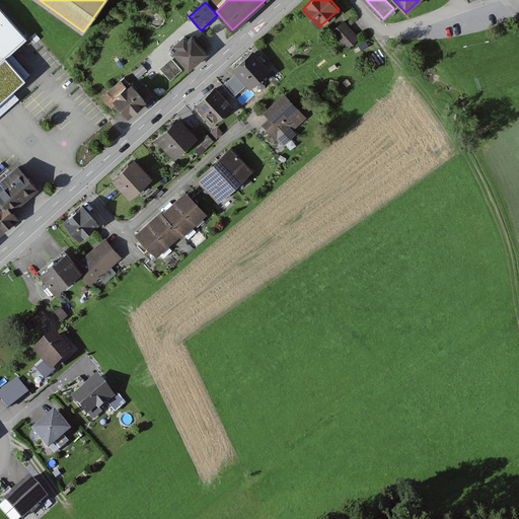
[(26,39),(0,9),(0,100),(12,90),(24,78),(5,57),(26,39)]
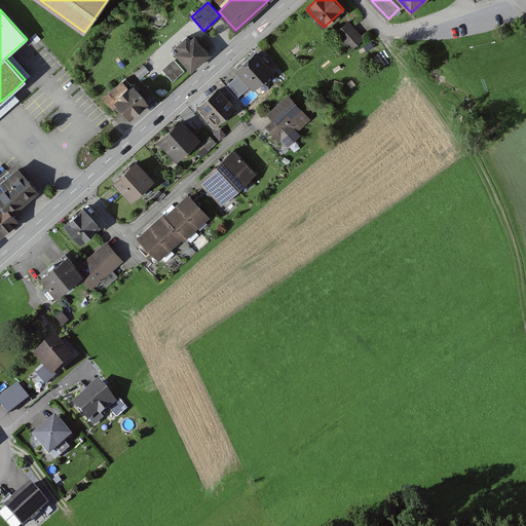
[(366,39),(349,22),(336,33),(352,50),(366,39)]
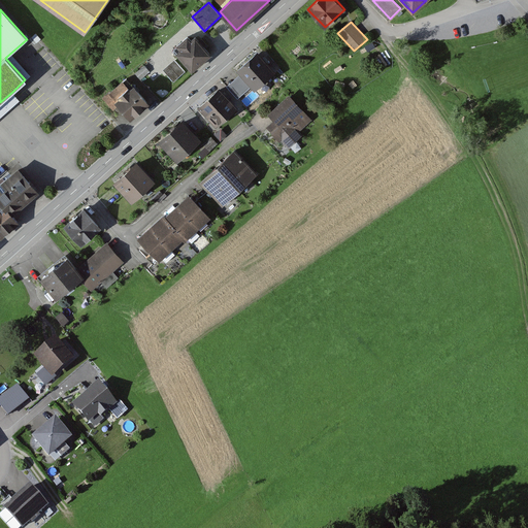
[(211,55),(196,36),(192,40),(188,35),(176,45),(180,50),(176,53),(193,71),(211,55)]
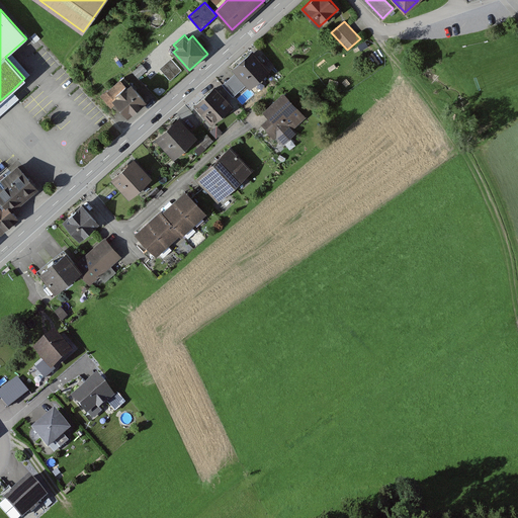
[(293,45),(285,52),(290,56),(297,49),(293,45)]
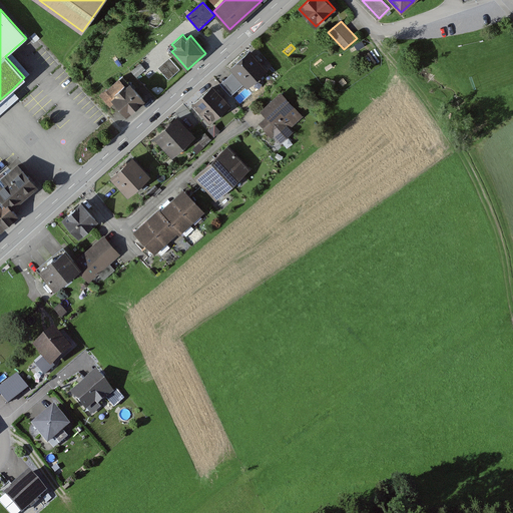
[(304,44),(299,49),(303,54),(309,48),(304,44)]
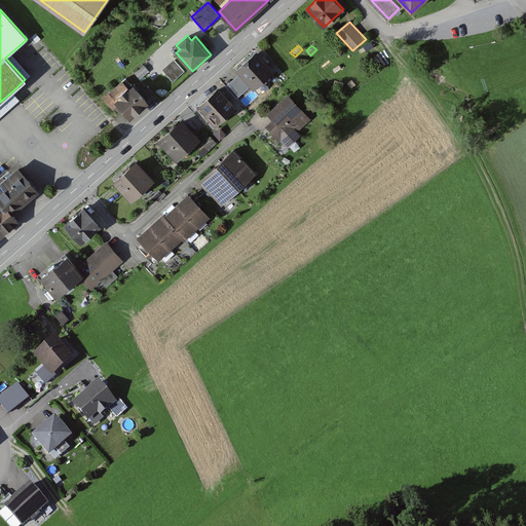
[(275,72),(257,51),(236,70),(239,73),(251,86),(254,90),(275,72)]
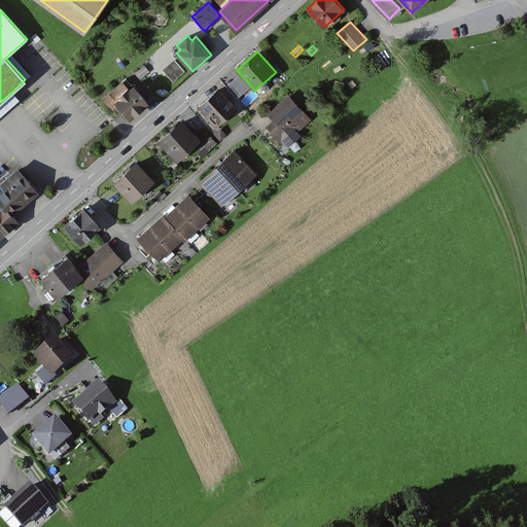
[(185,71),(175,60),(163,70),(174,82),(185,71)]
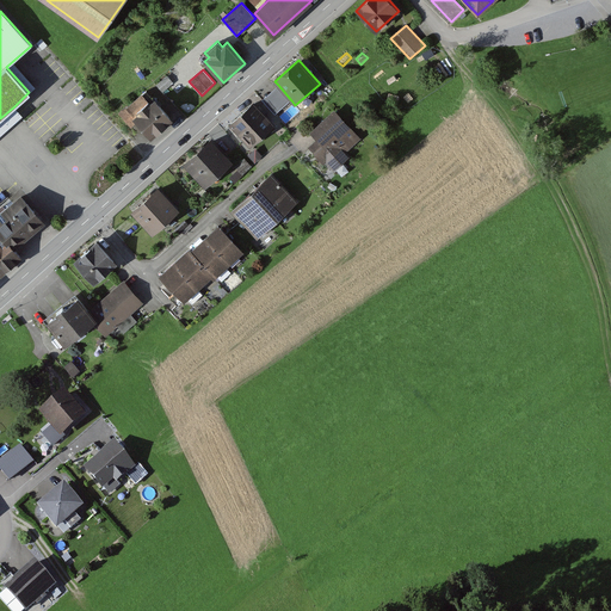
[(167,75),(158,85),(164,92),(174,84),(167,75)]
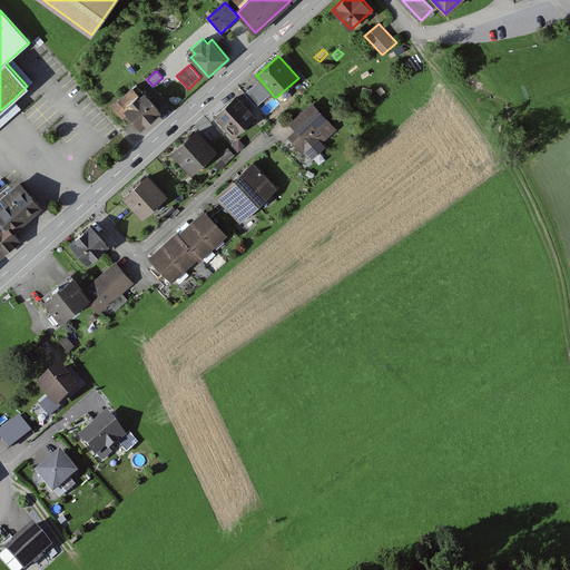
[(272,94),(259,79),(245,92),(257,107),(272,94)]
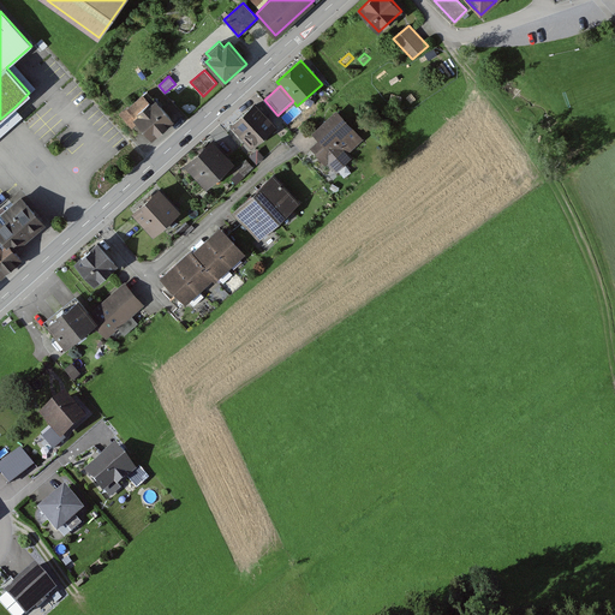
[(174,119),(148,90),(120,115),(132,129),(138,124),(151,139),(174,119)]
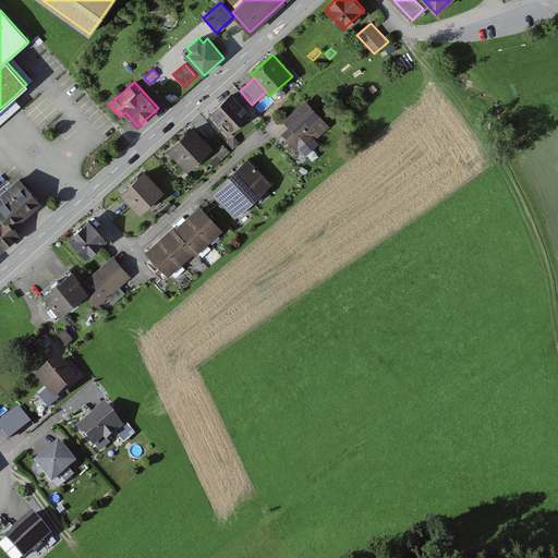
[(251,112),(232,93),(209,113),(229,134),(251,112)]
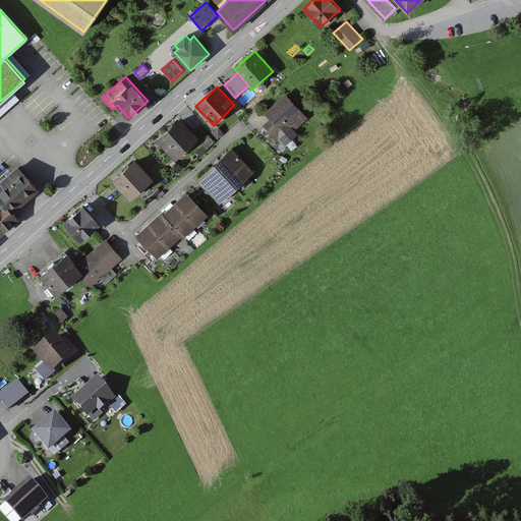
[(12,91),(0,101),(0,115),(19,99),(12,91)]
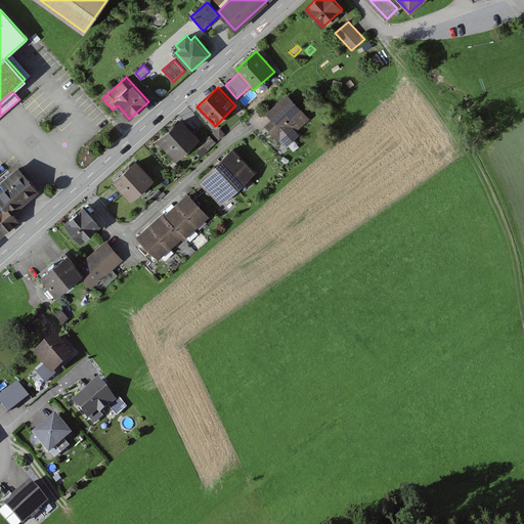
[(308,119),(286,95),(266,114),(271,120),(265,126),(277,140),(279,138),(287,146),(300,134),(297,130),(308,119)]
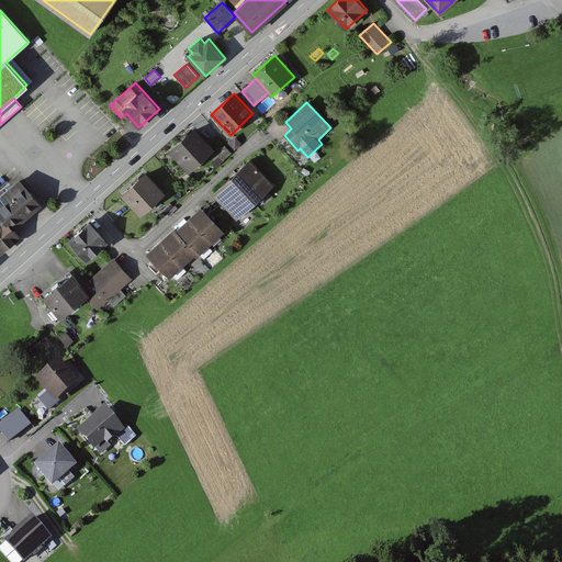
[(214,149),(194,127),(168,152),(188,173),(214,149)]
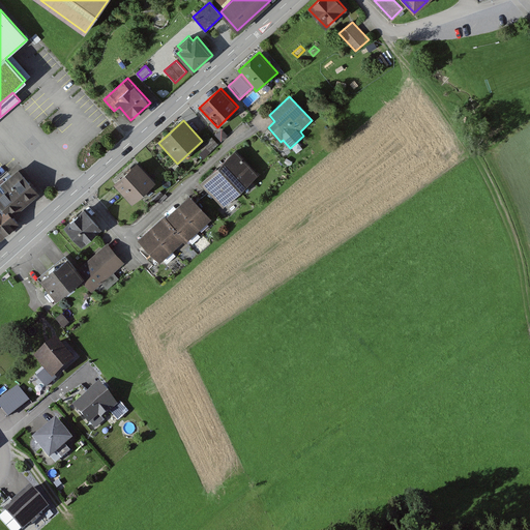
[(222,128),(215,135),(222,141),(228,136),(222,128)]
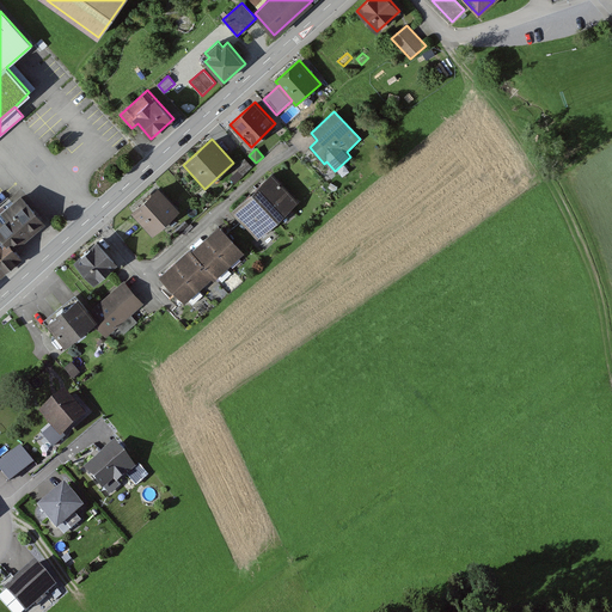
[(245,159),(237,167),(239,170),(245,176),(254,167),(245,159)]
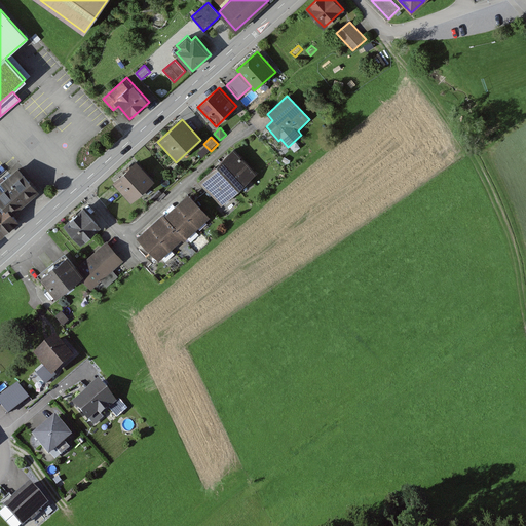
[(211,151),(205,146),(197,153),(203,158),(211,151)]
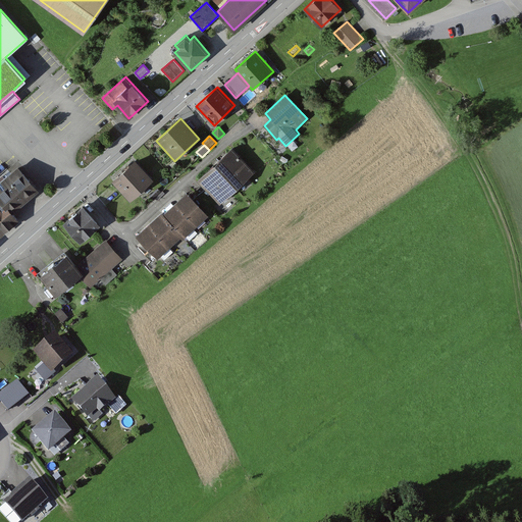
[(255,172),(233,149),(199,180),(220,204),(255,172)]
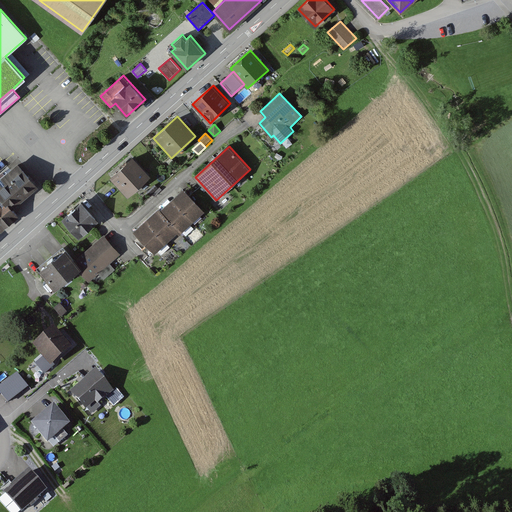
[(150,175),(133,156),(110,177),(127,196),(150,175)]
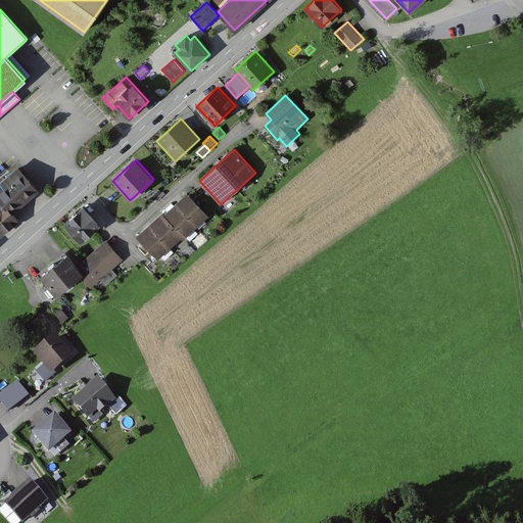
[(40,191),(18,167),(0,181),(0,236),(0,237),(19,221),(13,214),(40,191)]
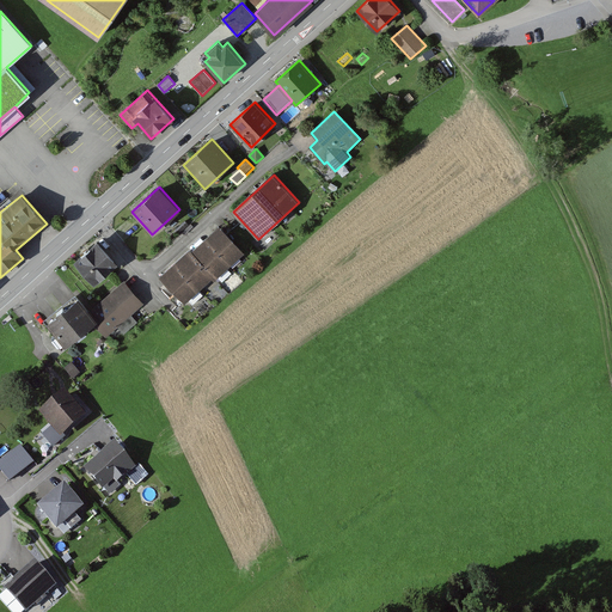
[(185,220),(176,230),(179,234),(189,225),(185,220)]
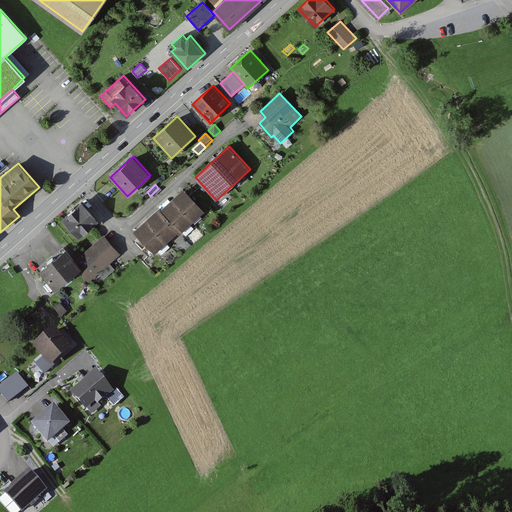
[(183,188),(172,198),(194,222),(205,211),(183,188)]
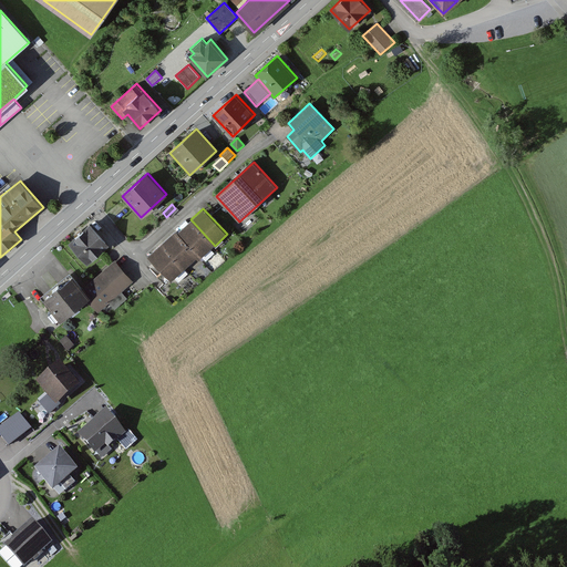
[(191,219),(177,232),(199,256),(202,258),(215,246),(191,219)]
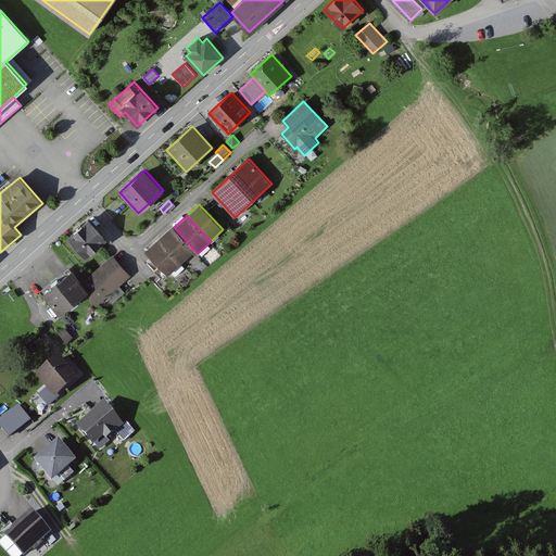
[(106,239),(88,218),(66,237),(85,258),(106,239)]
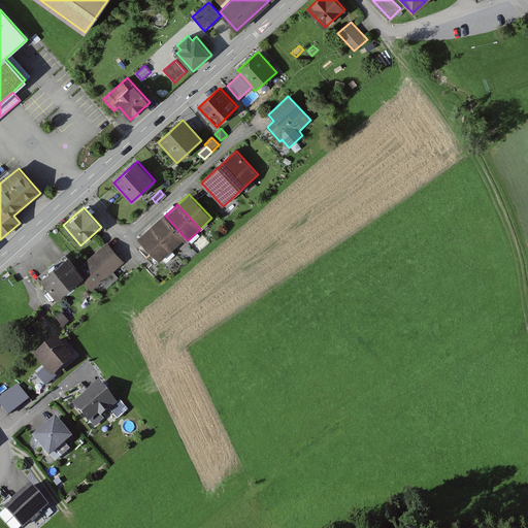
[(164,215),(152,225),(173,250),(186,238),(165,216),(164,215)]
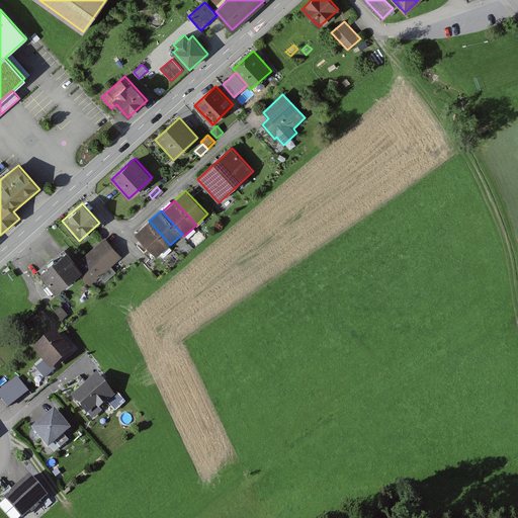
[(149,221),(135,233),(156,257),(170,245),(149,221)]
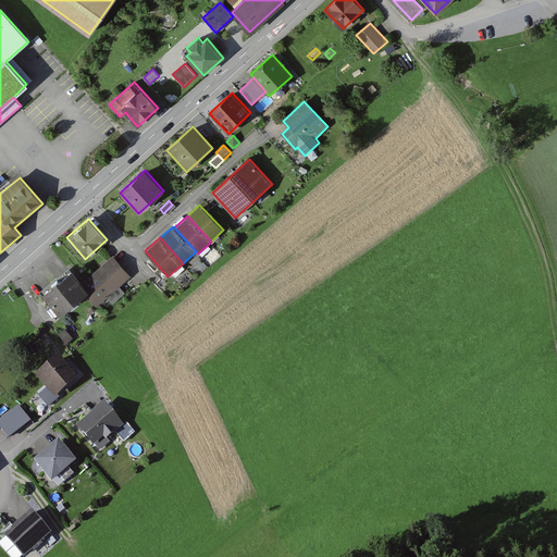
[(113,255),(81,282),(88,292),(99,304),(107,297),(120,286),(132,276),(113,255)]
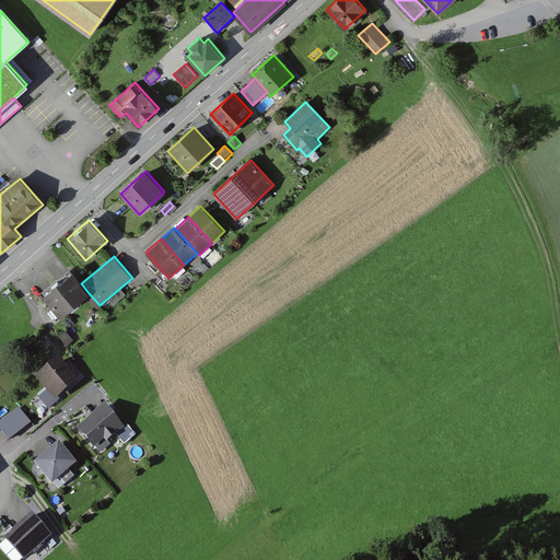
[(54,288),(44,295),(60,316),(89,293),(81,283),(72,273),(60,282),(59,280),(51,286),(54,288)]
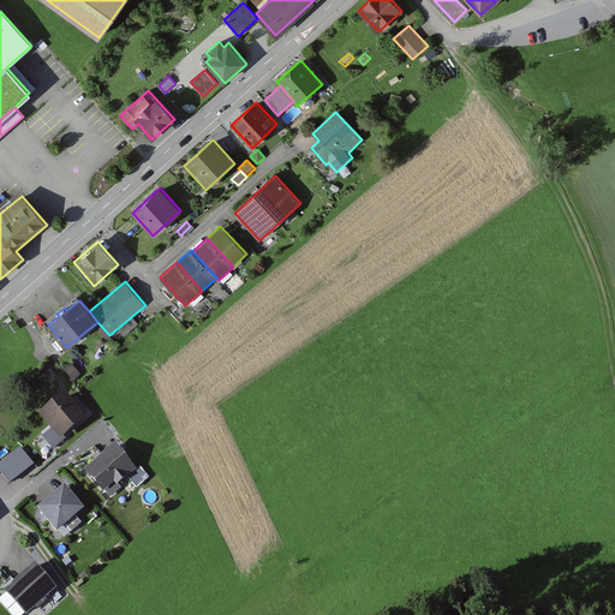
[(139,323),(132,316),(118,328),(125,336),(139,323)]
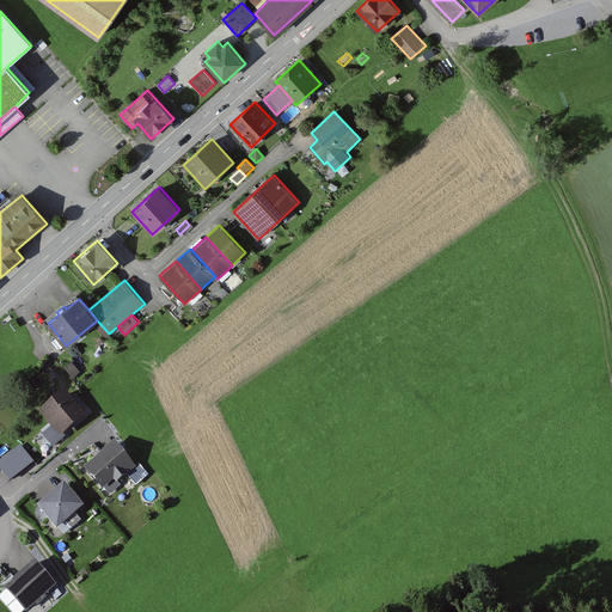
[(72,365),(65,371),(74,380),(80,374),(72,365)]
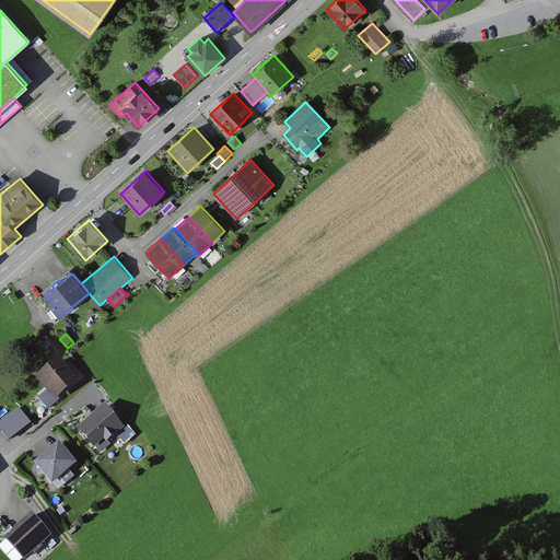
[(79,381),(59,359),(36,380),(47,392),(56,401),(79,381)]
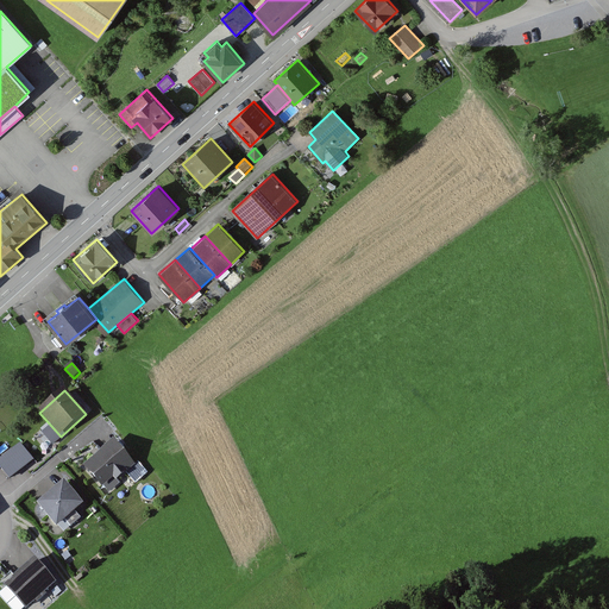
[(61,437),(51,426),(42,433),(51,444),(61,437)]
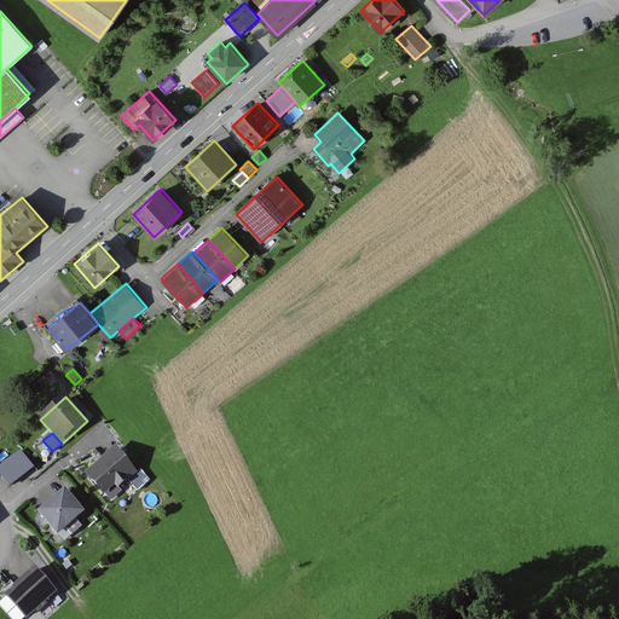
[(138,474),(115,449),(82,478),(103,499),(110,503),(129,484),(138,493),(151,482),(142,472),(138,474)]
